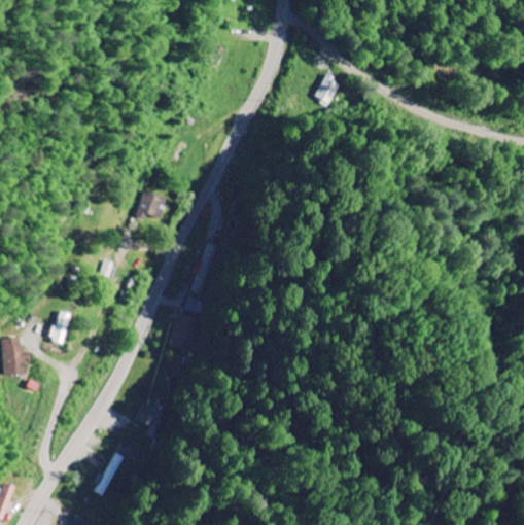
[(340,82),(324,74),(311,98),(327,106),(340,82)]
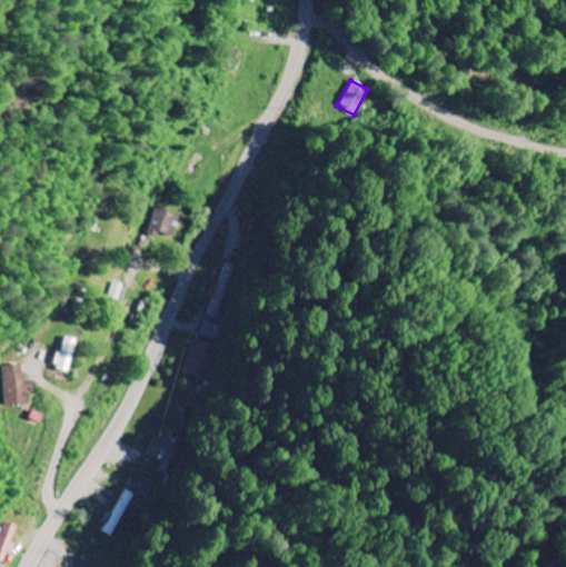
[(144,232),(160,241),(175,214),(157,205),(144,232)]
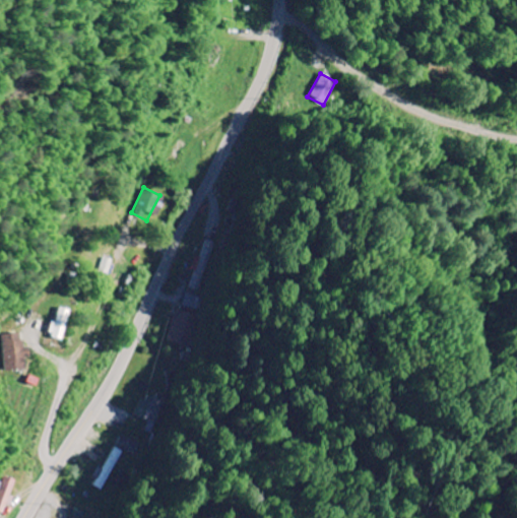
[(198,290),(214,242),(205,239),(189,287),(198,290)]
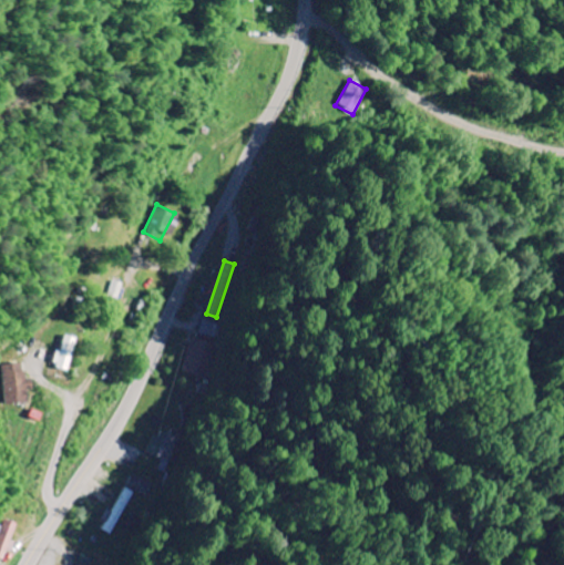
[(120,281),(109,278),(103,297),(114,300),(120,281)]
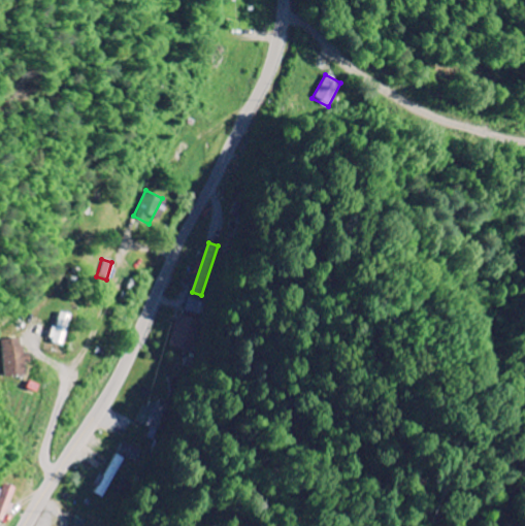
[(202,314),(205,300),(187,296),(184,310),(202,314)]
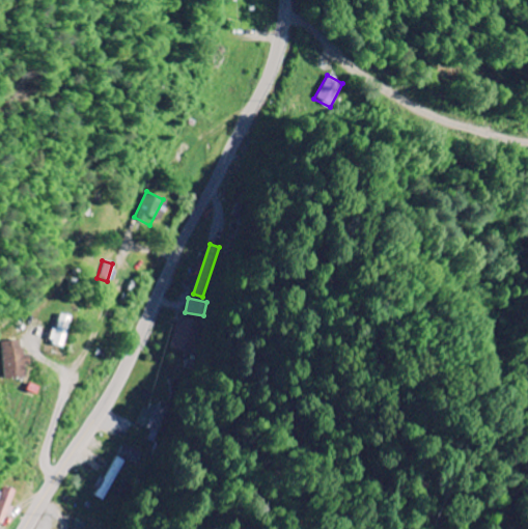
[(70,315),(59,313),(56,328),(53,327),(50,344),(63,346),(70,315)]
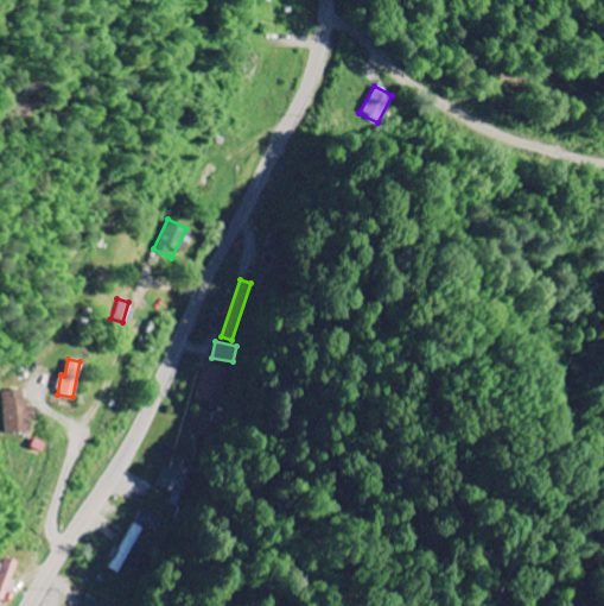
[(4,433),(29,431),(29,416),(35,416),(35,405),(24,406),(24,390),(1,390),(4,433)]
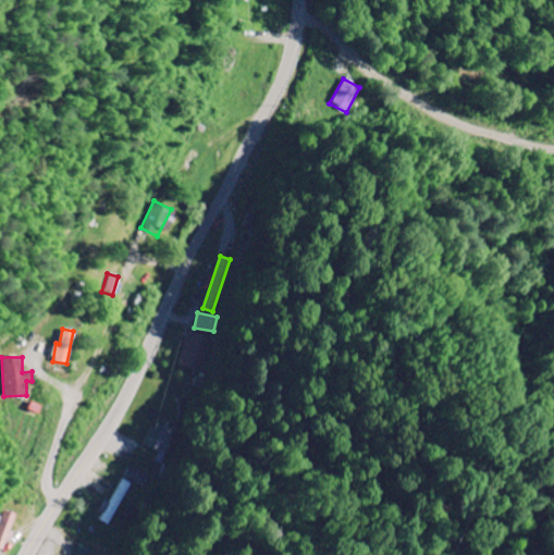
[(162,452),(171,428),(152,421),(144,445),(162,452)]
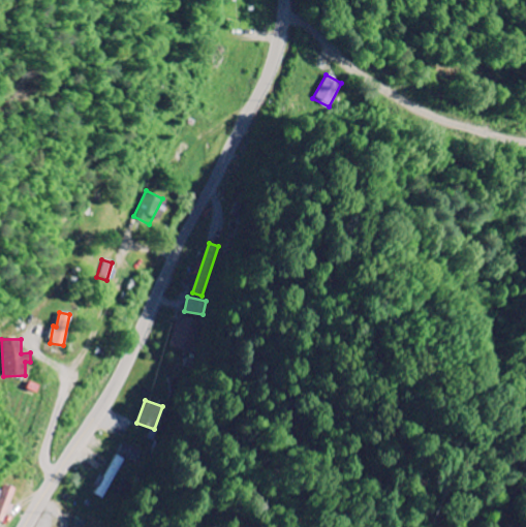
[(103,477),(99,475),(91,493),(103,499),(123,457),(135,463),(141,452),(120,441),(103,477)]
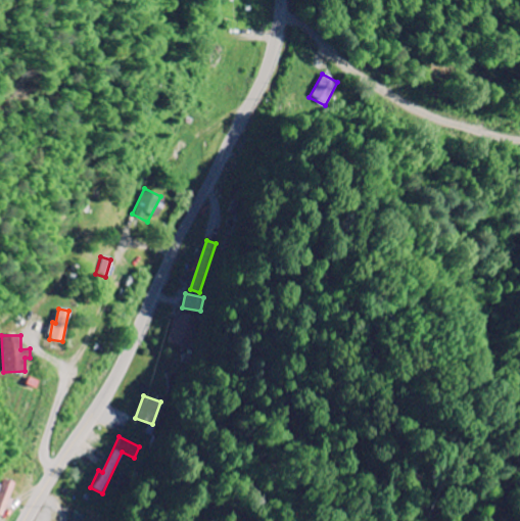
[(5,507),(9,508),(14,481),(0,478),(0,514),(3,515),(5,507)]
